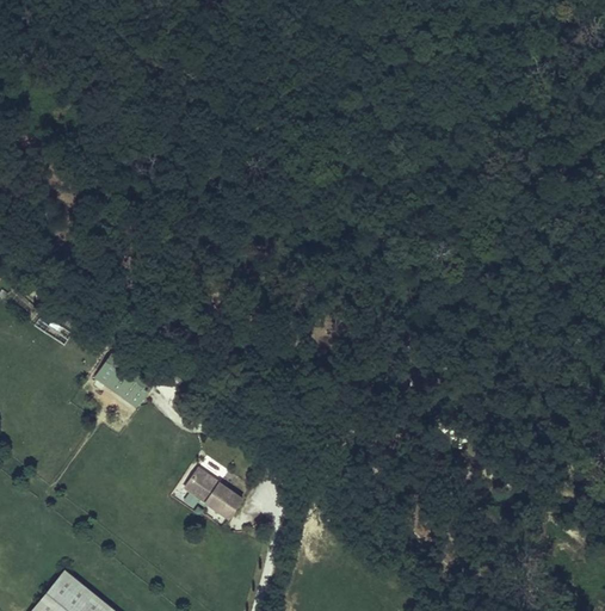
[(100,327),(94,334),(111,346),(117,339),(100,327)]
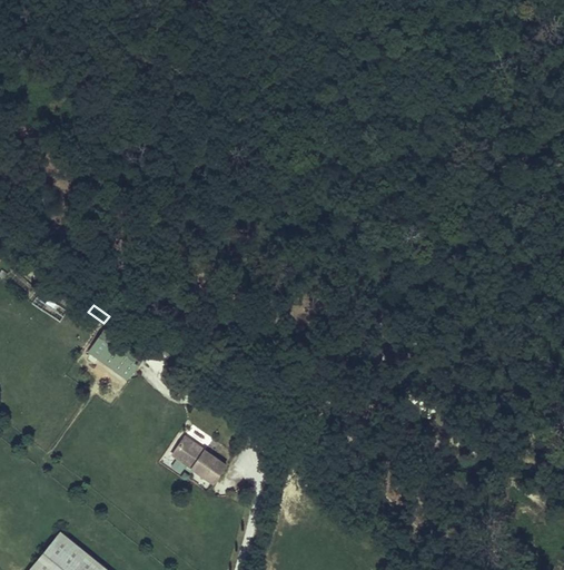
[(137,356),(112,340),(100,356),(126,373),(137,356)]
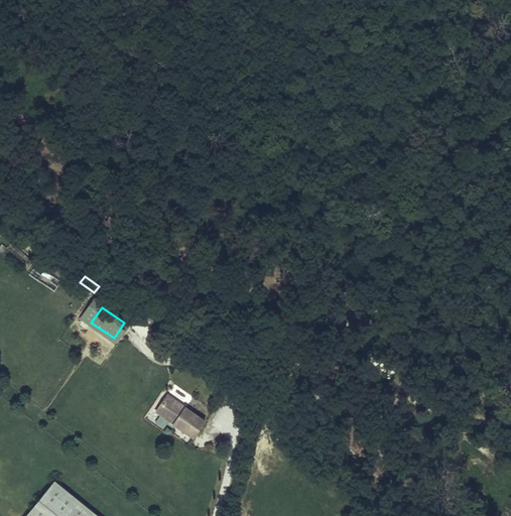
[(114,338),(91,323),(89,325),(112,341),(114,338)]
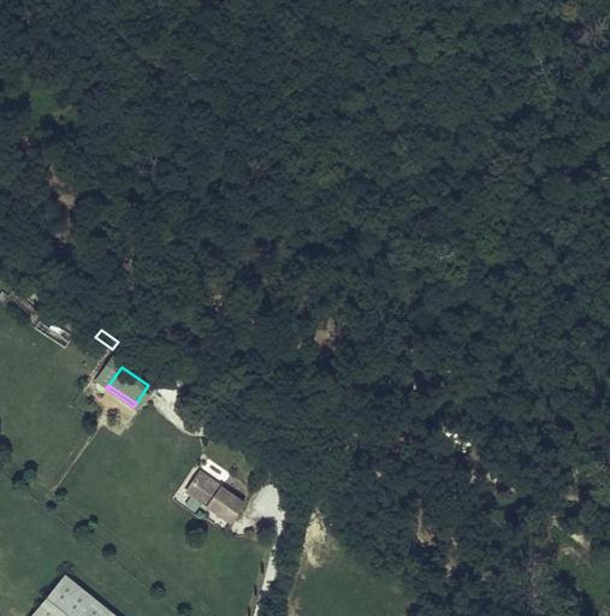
[(215,487),(194,472),(179,491),(201,507),(215,487)]
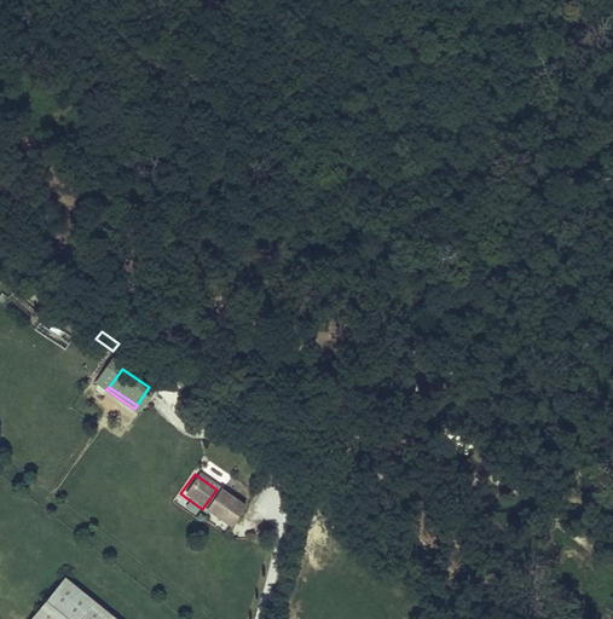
[(238,505),(217,490),(202,509),(225,525),(238,505)]
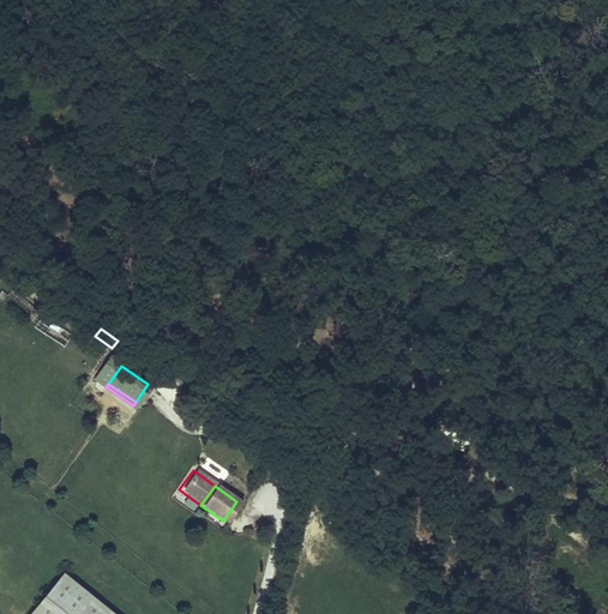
[(114,613),(65,573),(31,613),(114,613)]
